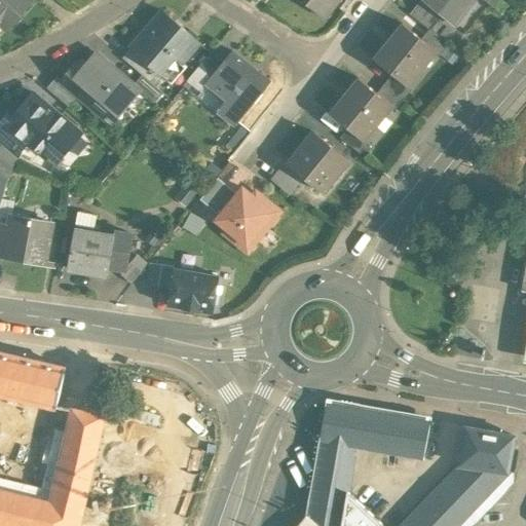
[(31,0),(0,0),(0,26),(5,31),(31,0)]
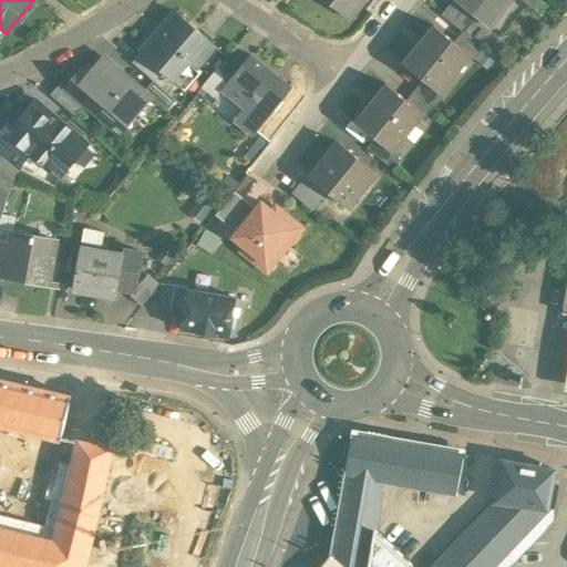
[(322,0),(348,20),(364,1),(366,1),(366,0),(322,0)]
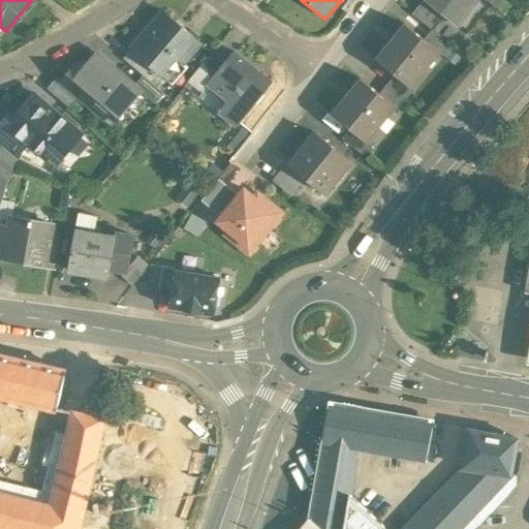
[(477,0),(423,0),(423,1),(443,18),(456,28),(477,0)]
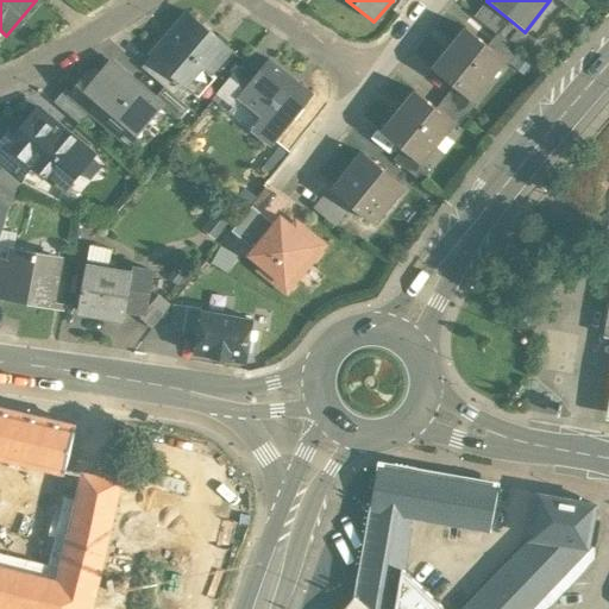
[(588,6),(579,0),(558,0),(578,17),(588,6)]
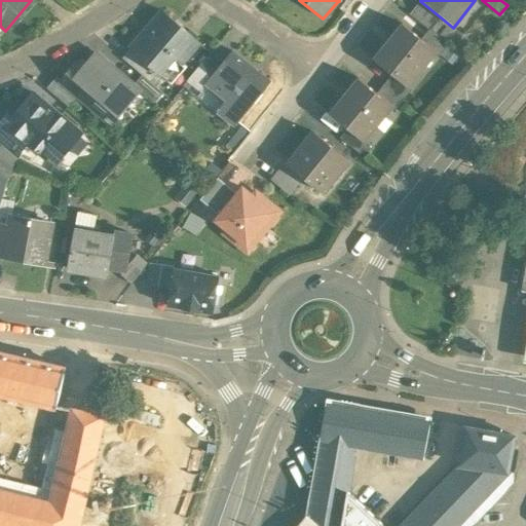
[(441,17),(420,1),(409,15),(427,31),(429,32),(441,17)]
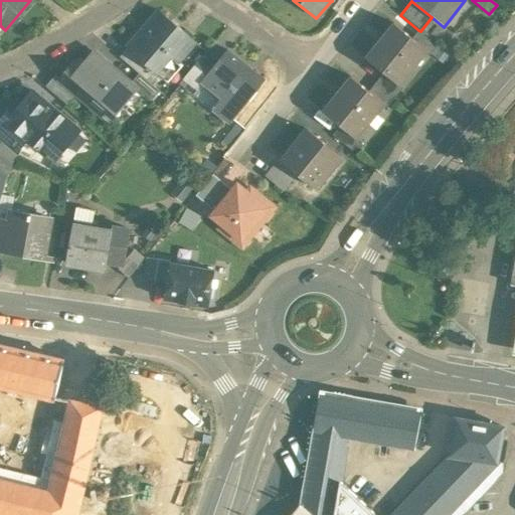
[(158,11),(127,47),(153,71),(163,79),(164,77),(163,76),(175,62),(176,63),(194,43),(158,11)]
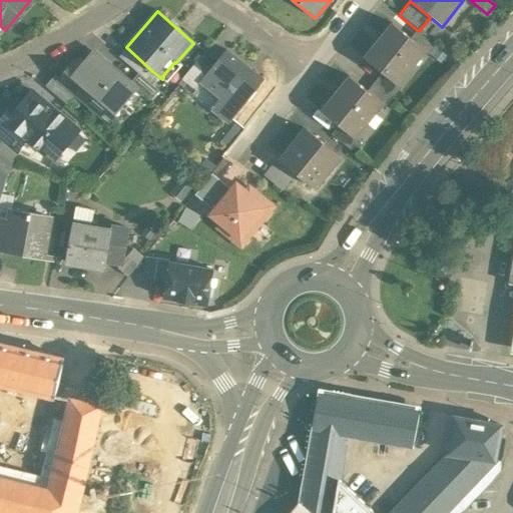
[(410,39),(391,24),(363,58),(382,73),(398,86),(398,85),(425,52),(426,52),(410,39)]
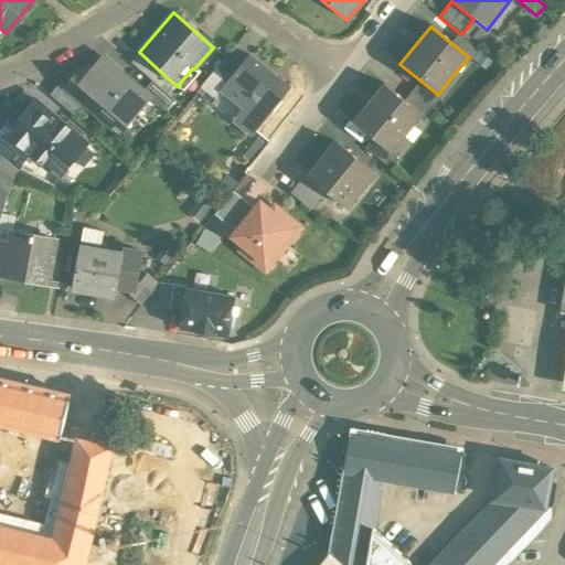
[(461,34),(459,33),(451,43),(469,57),(468,57),(471,61),(481,50),(461,34)]
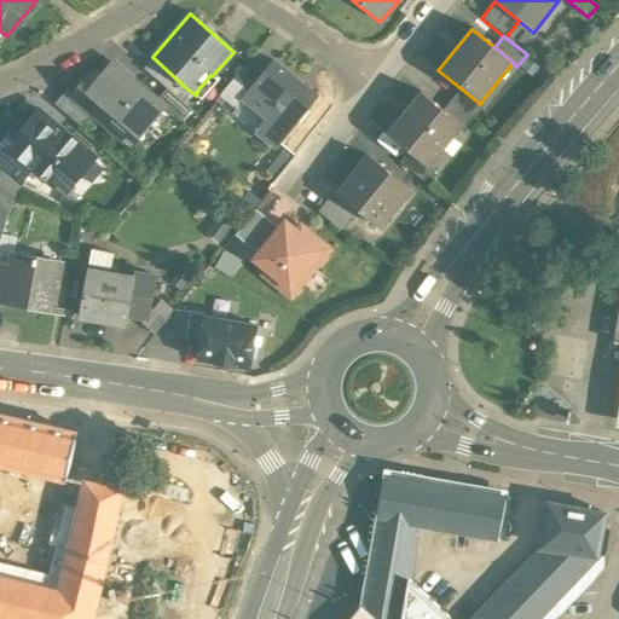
[(184,86),(152,58),(143,69),(167,90),(175,97),(184,86)]
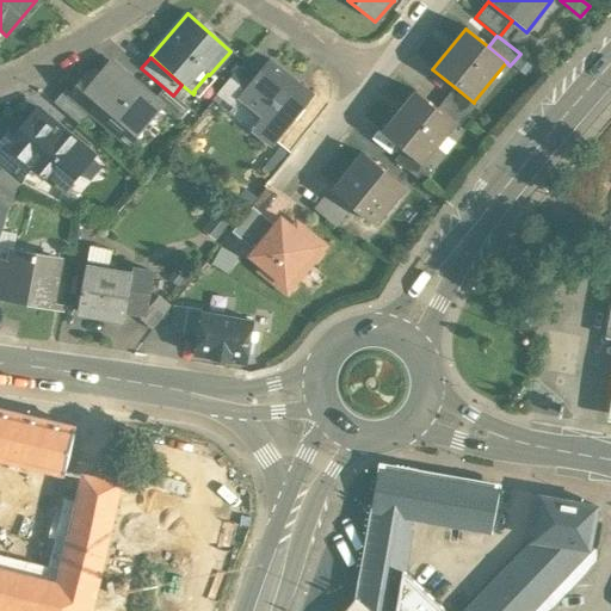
[(248,85),(238,99),(239,100),(263,119),(252,133),(271,148),(313,96),(269,60),(248,85)]
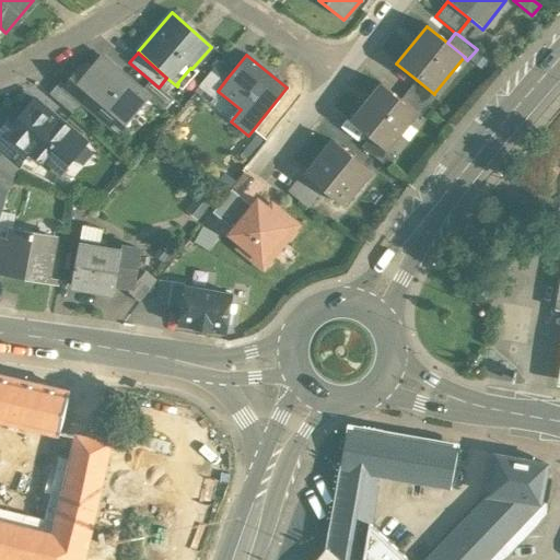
[(102,57),(84,77),(78,71),(65,88),(63,89),(82,104),(111,128),(123,113),(130,118),(148,97),(149,96),(141,91),(102,57)]
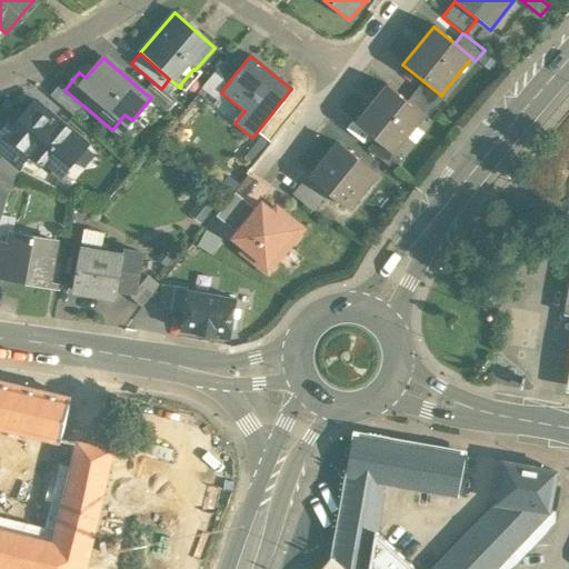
[(219,68),(201,89),(216,100),(222,93),(221,92),(231,79),(219,68)]
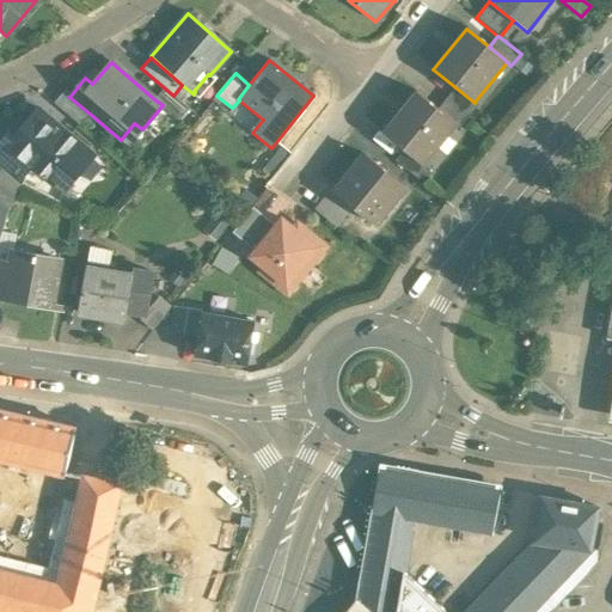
[(475,103),(456,87),(446,98),(469,116),(478,104),(475,102),(475,103)]
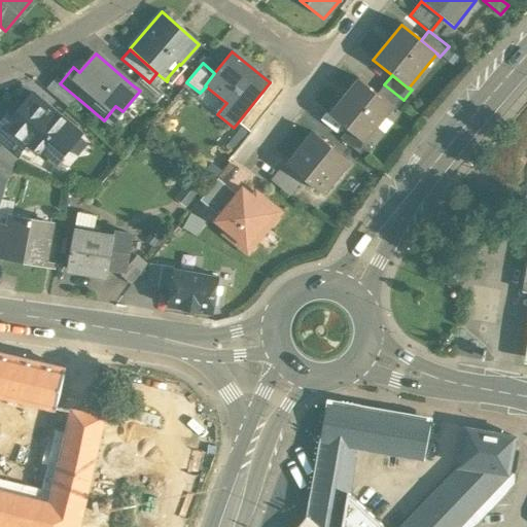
[(149,82),(142,76),(133,85),(140,91),(139,92),(153,105),(163,94),(149,82)]
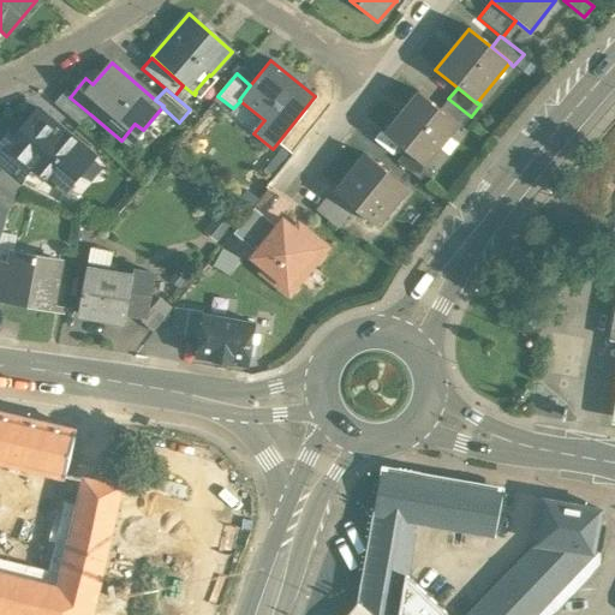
[(71,96),(65,91),(54,105),(81,126),(90,114),(70,97),(71,96)]
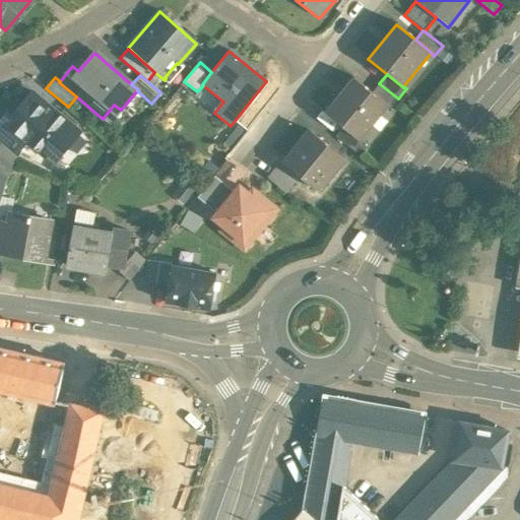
[(372,92),(352,77),(324,113),(343,128),(360,141),(361,139),(387,107),(388,106),(372,92)]
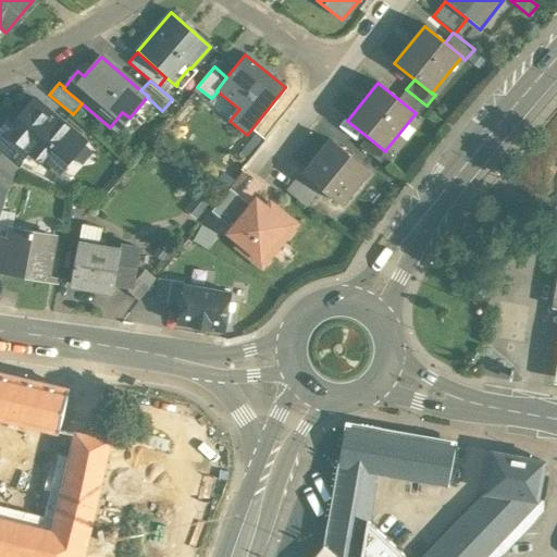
[(426,106),(406,89),(398,99),(416,113),(415,114),(418,118),(426,106)]
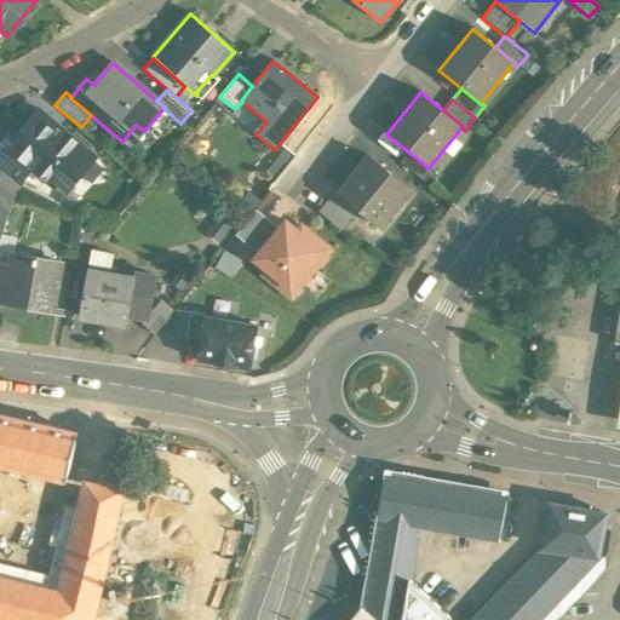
[(39,110),(24,127),(18,122),(0,144),(0,150),(15,162),(28,174),(33,170),(53,187),(68,170),(78,178),(95,159),(39,110)]
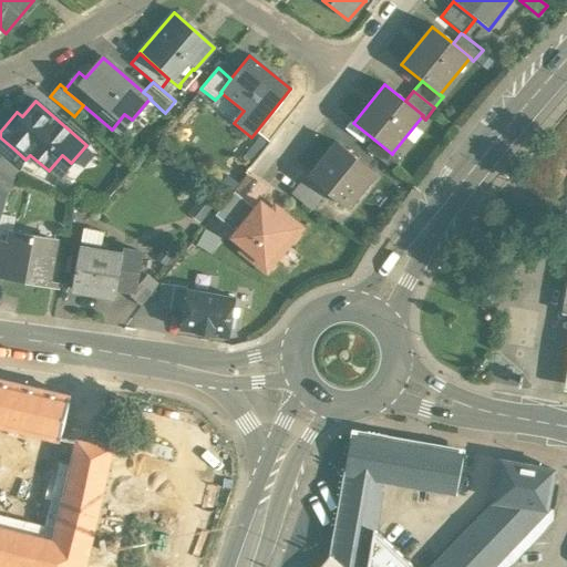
[(0,155),(4,158),(13,148),(0,137),(0,155)]
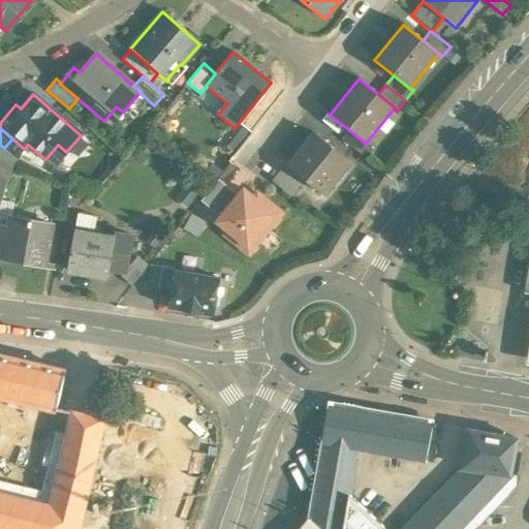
[(366,144),(349,130),(341,139),(362,155),(370,145),(367,142),(366,144)]
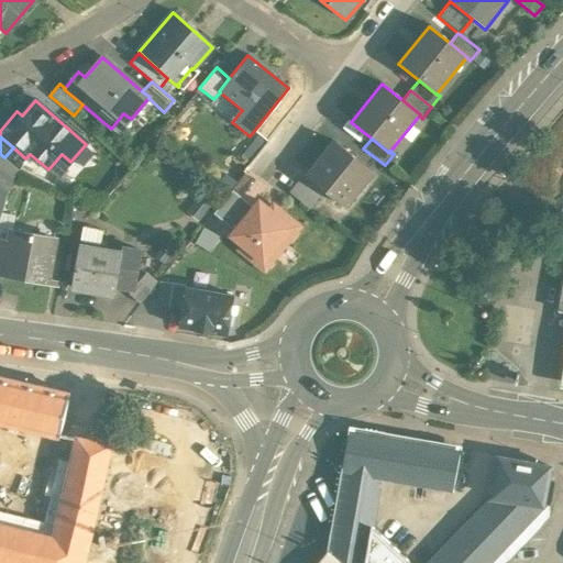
[(309,175),(308,176),(326,189),(345,207),(374,173),(335,142),(309,175)]
